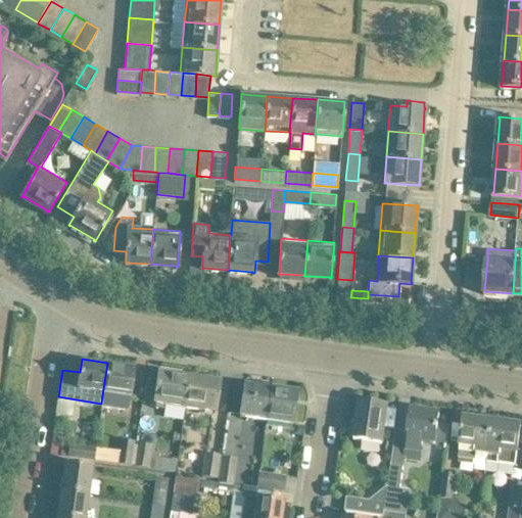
[(130,399),(135,367),(107,363),(102,395),(130,399)]
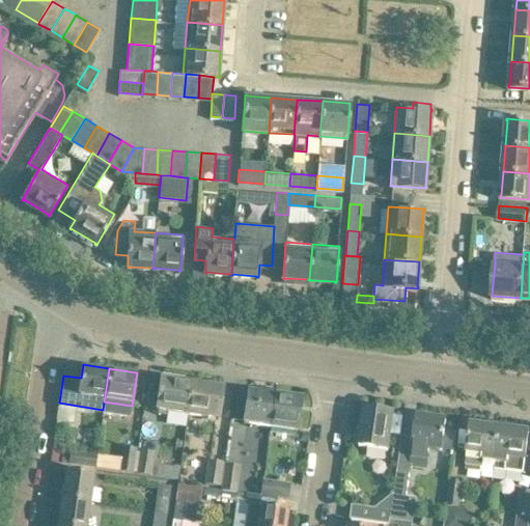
[(188,413),(192,380),(162,376),(156,419),(168,421),(169,411),(188,413)]
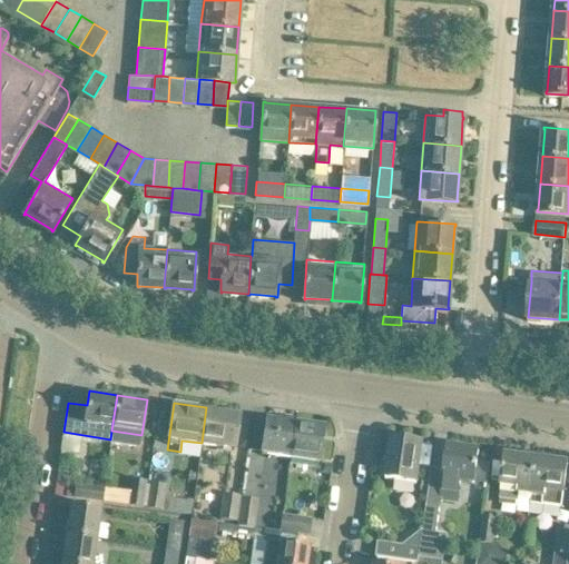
[(235,447),(239,413),(206,407),(202,443),(235,447)]
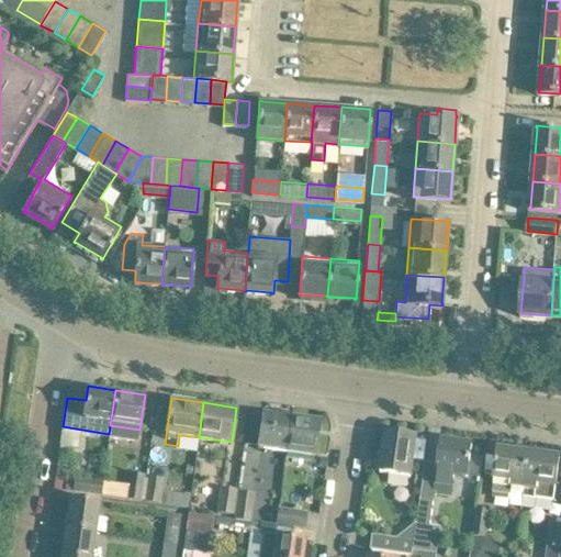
[(284,448),(289,415),(262,411),(258,445),(284,448)]
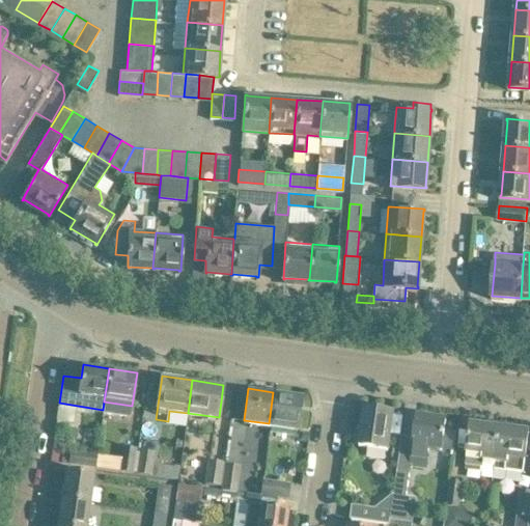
[(302,396),(273,392),(269,423),(297,427),(302,396)]
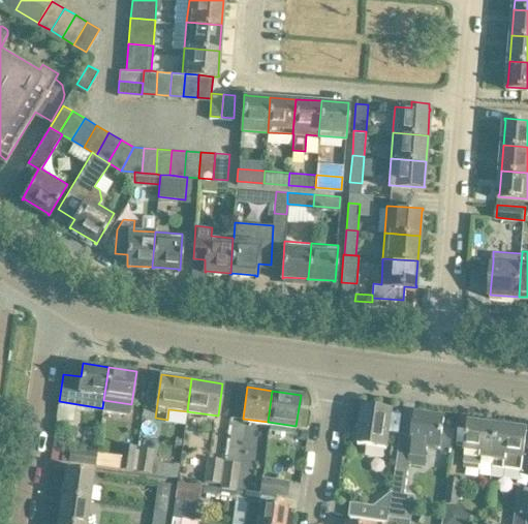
[(386,445),(393,408),(364,404),(359,441),(386,445)]
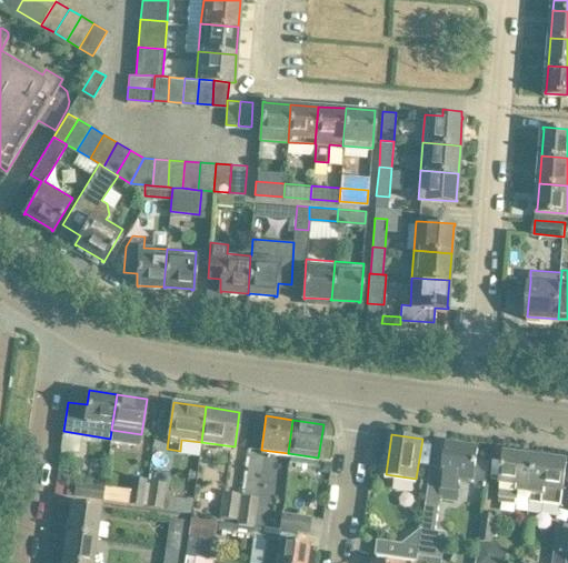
[(487,484),(490,460),(478,458),(479,446),(448,442),(441,495),(457,498),(460,478),(485,481),(485,484),(487,484)]
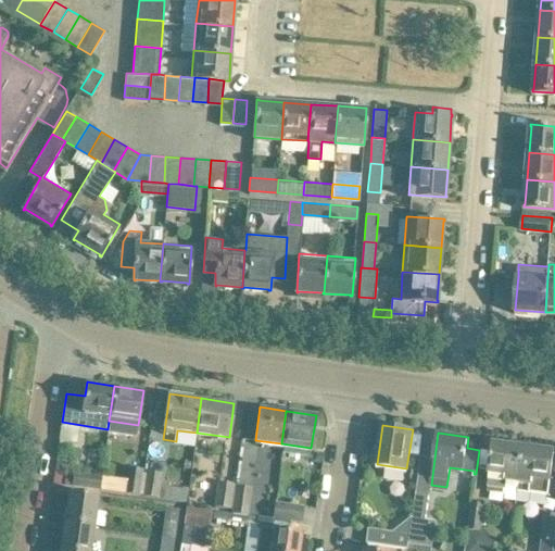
[(516,489),(522,445),(494,440),(488,486),(489,486),(489,488),(490,489),(503,491),(504,490),(504,488),(516,489)]
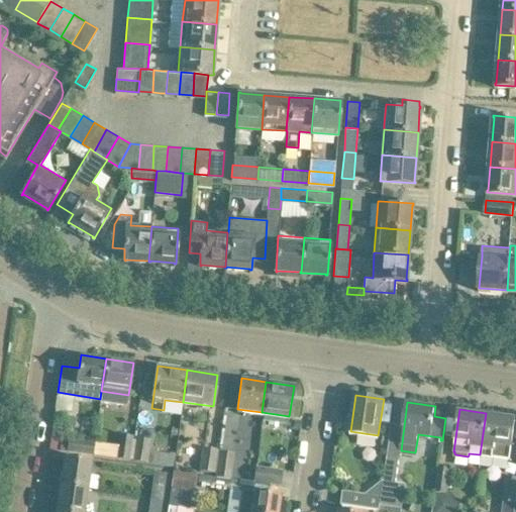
[(510,458),(515,424),(515,417),(486,413),(480,454),(510,458)]
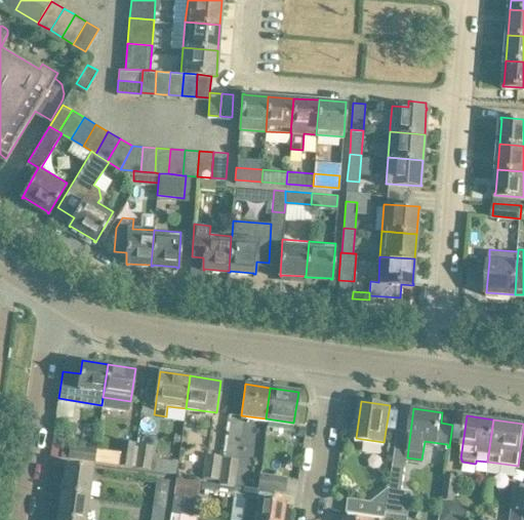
[(131,466),(134,440),(121,438),(118,464),(131,466)]
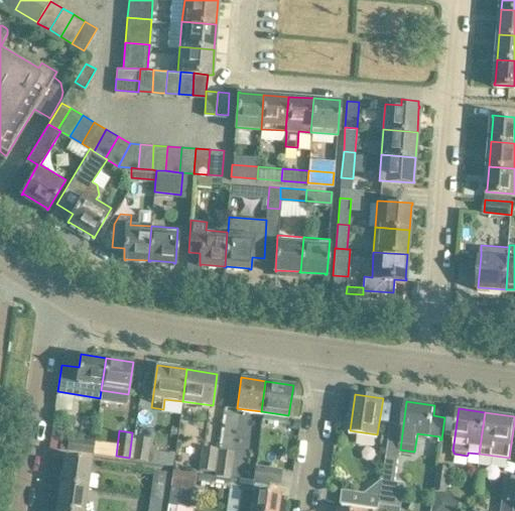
[(92,453),(94,439),(68,435),(67,449),(92,453)]
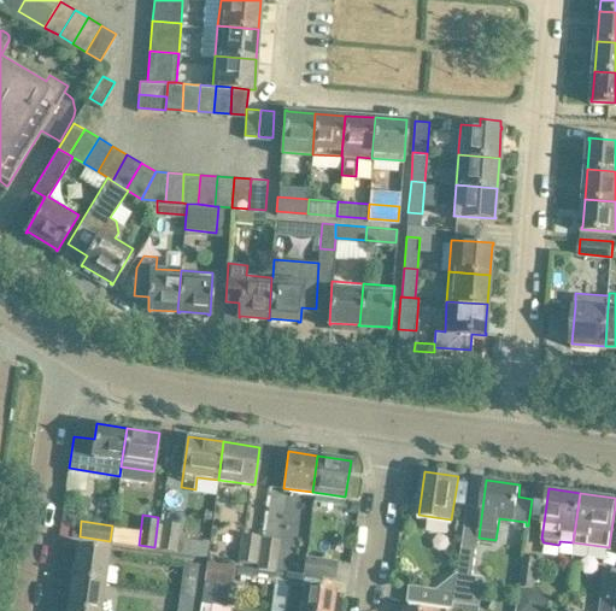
[(177,534),(179,523),(163,522),(159,547),(206,553),(207,538),(177,534)]
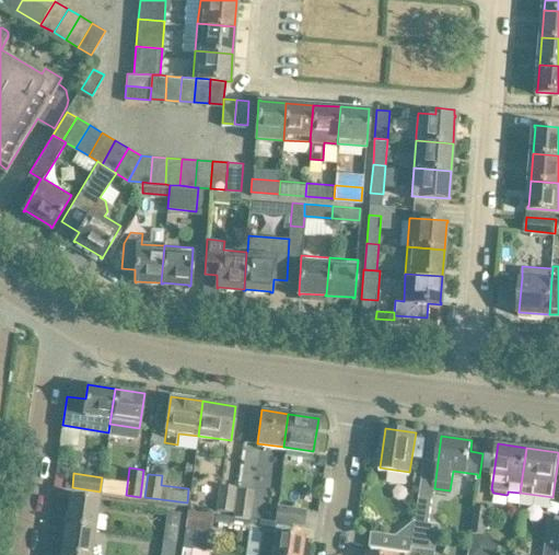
[(231,510),(234,486),(219,484),(216,508),(231,510)]
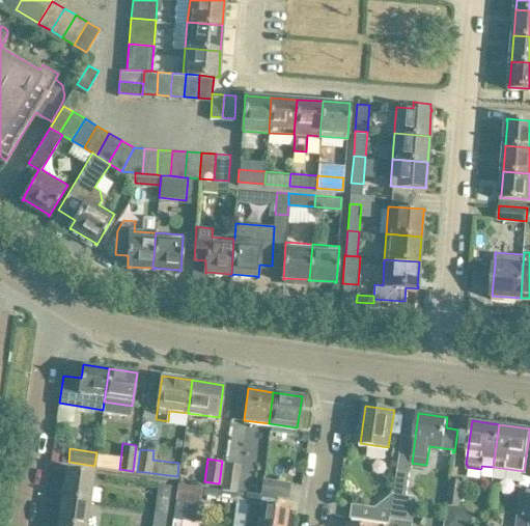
[(242,463),(226,462),(223,487),(239,489),(242,463)]
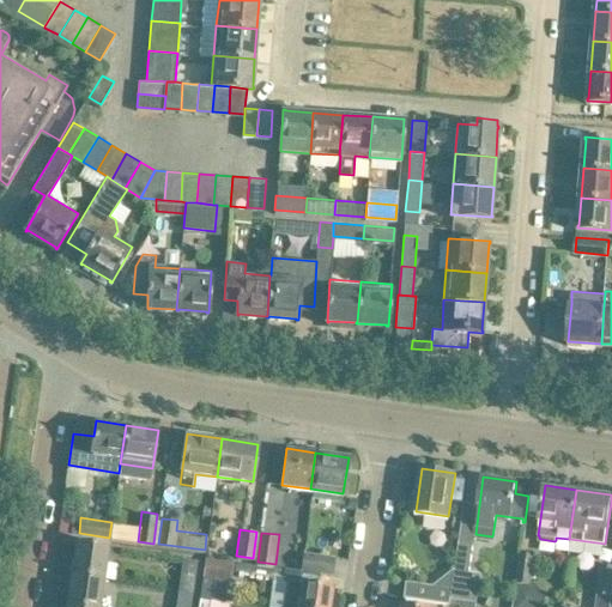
[(460,539),(452,601),(477,605),(482,570),(471,569),(474,540),(460,539)]
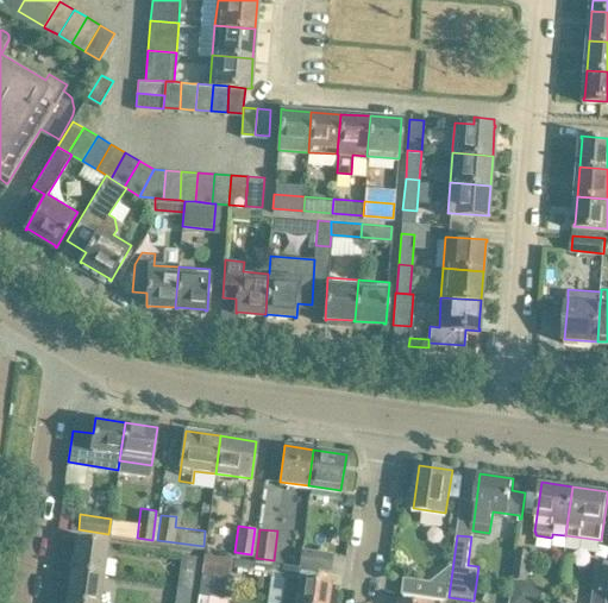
[(108,541),(76,538),(71,569),(104,572),(108,541)]
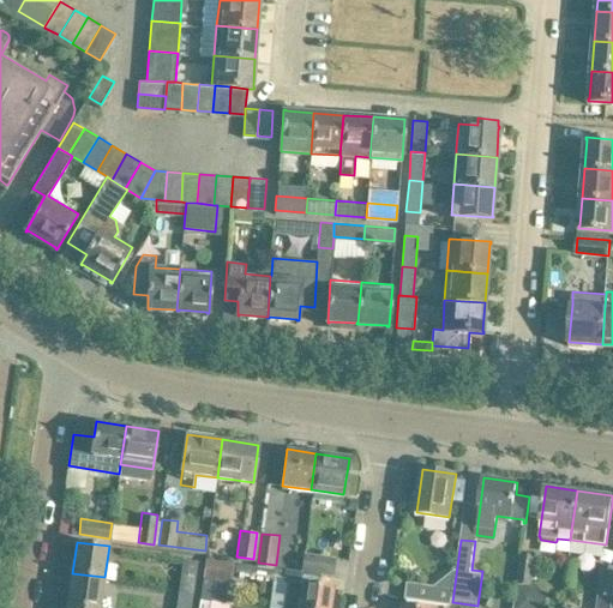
[(304,552),(301,570),(322,573),(322,571),(332,573),(335,557),(304,552)]
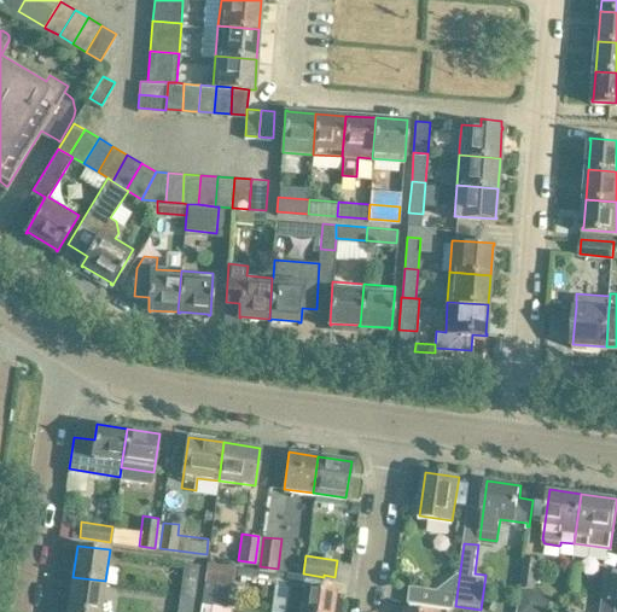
[(543,611),(548,588),(535,586),(539,558),(524,555),(521,584),(522,584),(517,611),(543,611)]
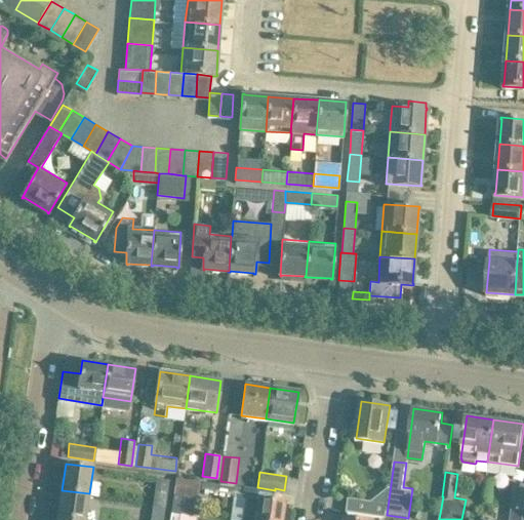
[(157,476),(153,503),(166,504),(170,477),(157,476)]
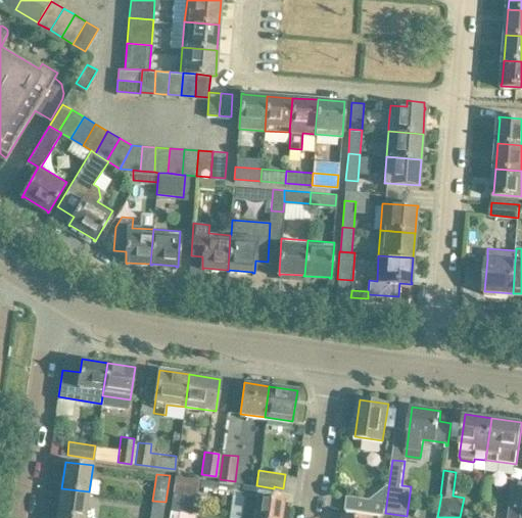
[(176,474),(171,509),(181,511),(184,491),(197,493),(200,477),(176,474)]
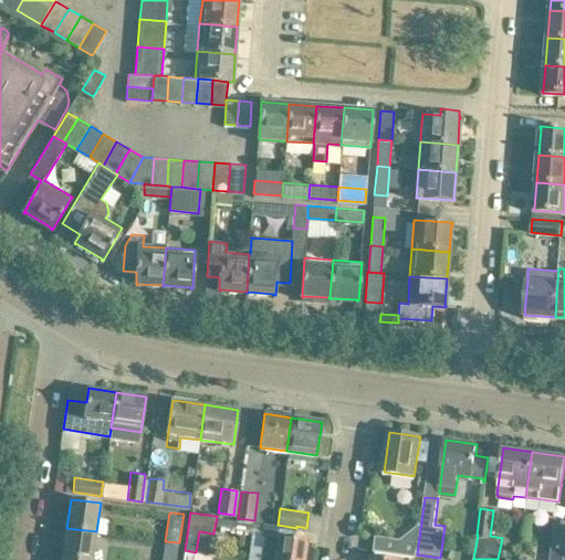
[(563,559),(564,550),(564,520),(556,519),(550,559),(563,559)]
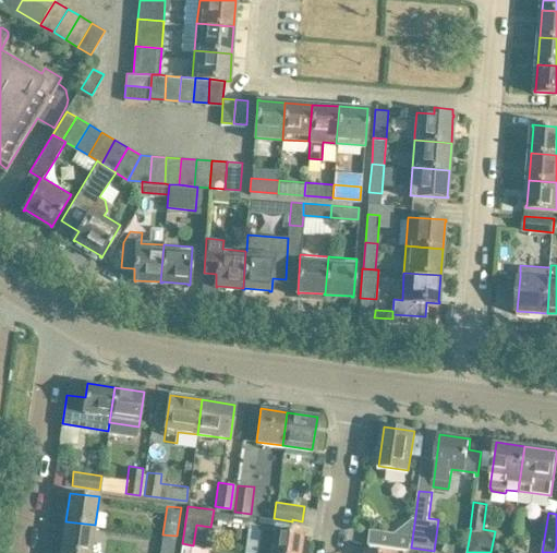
[(290,531),(292,521),(274,518),(259,516),(258,528),(262,528),(257,552),(300,552),(303,533),(290,531)]
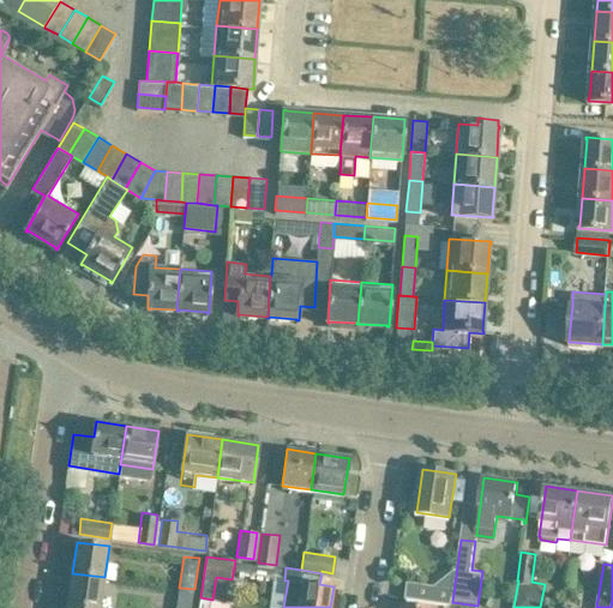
[(97,607),(100,607),(104,577),(72,573),(68,603),(97,607)]
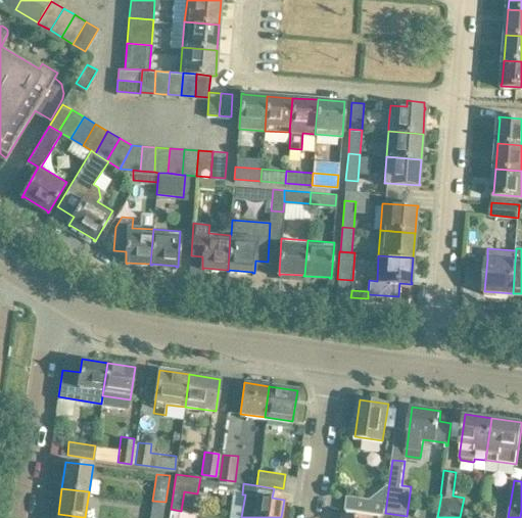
[(372,512),(374,498),(347,493),(345,508),(372,512)]
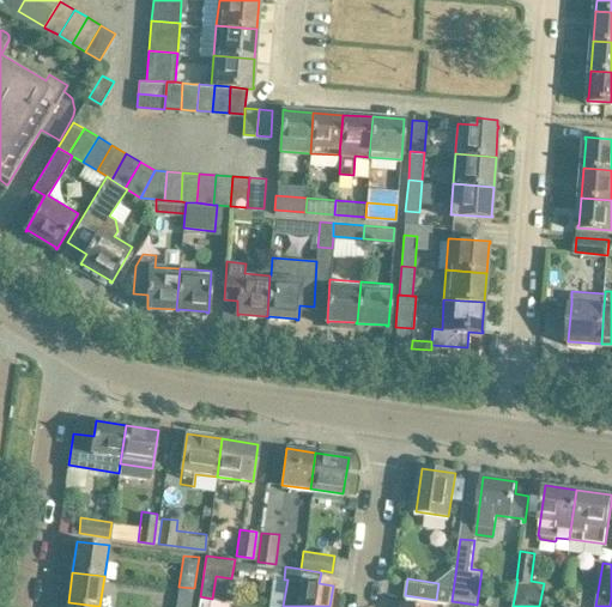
[(192,606),(194,588),(179,587),(175,606),(192,606)]
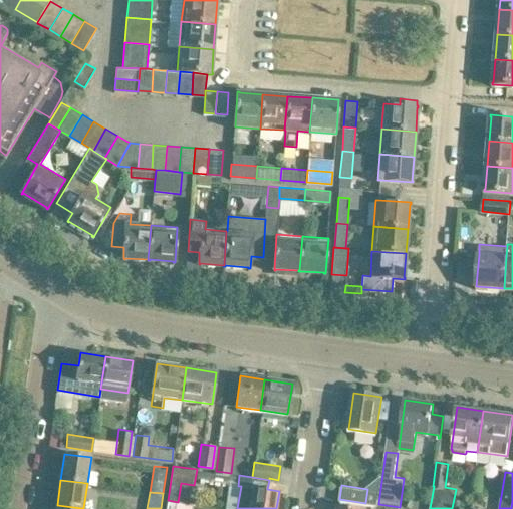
[(168,500),(166,508),(176,508),(178,502),(168,500)]
